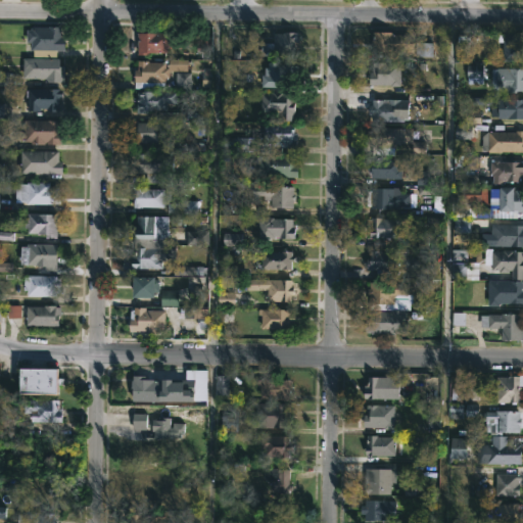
[(60,26),(59,36),(63,36),(63,50),(55,50),(55,56),(32,56),(31,42),(26,42),(26,29),(30,29),(30,27),(60,26)]
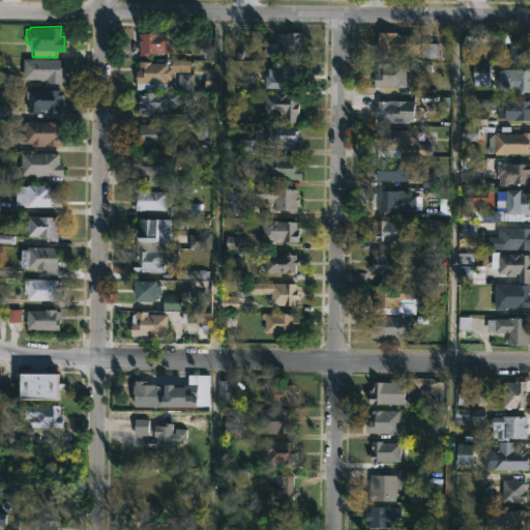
[(169,53),(138,53),(139,32),(184,33),(184,48),(169,48),(169,53)]
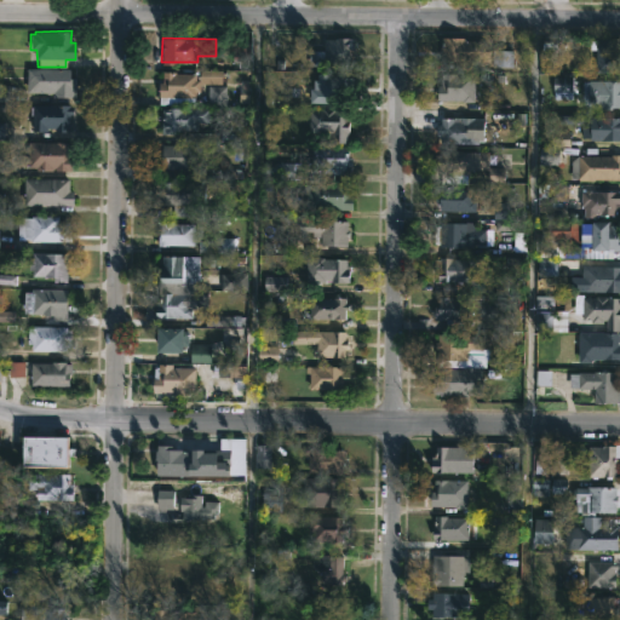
[(323,67),(309,67),(309,50),(323,51),(323,39),(354,38),(354,51),(349,51),(349,67),(323,67)]
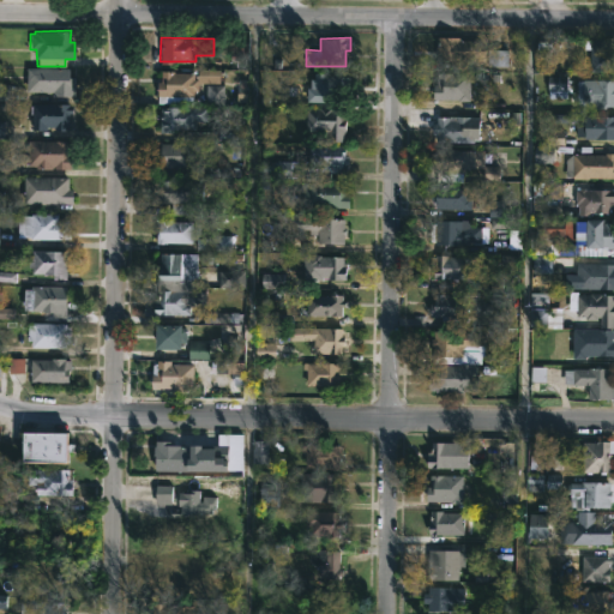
[(459,37),(459,40),(486,40),(486,49),(509,49),(509,65),(487,65),(487,73),(473,72),(473,65),(452,64),(452,60),(435,60),(435,47),(438,47),(438,37),(459,37)]
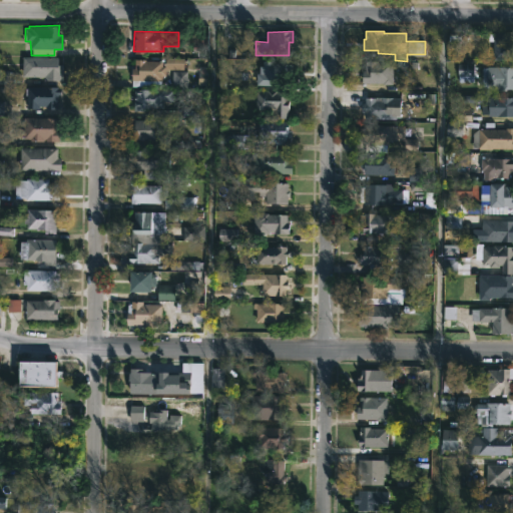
[(449,46),(461,45),(460,33),(448,34),(449,46)]
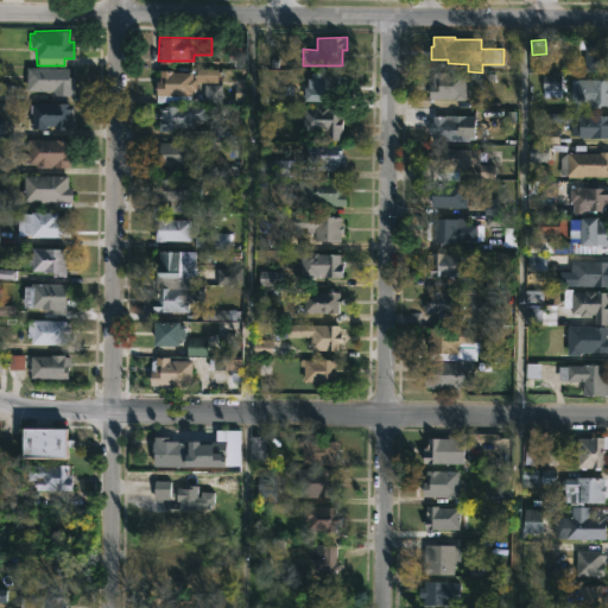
[(229,61),(244,62),(244,44),(229,44),(229,61)]
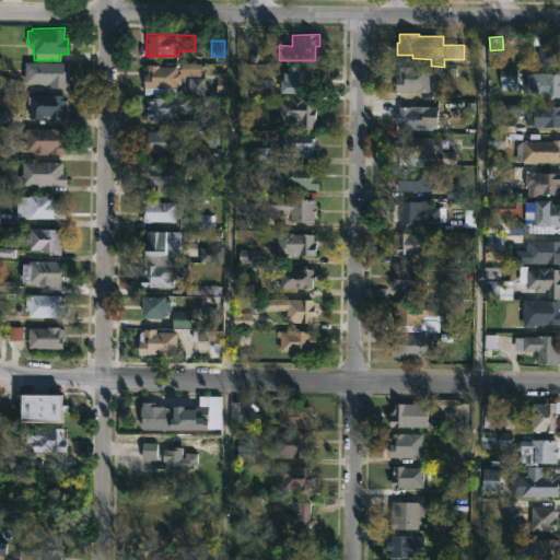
[(63,62),(63,70),(68,70),(68,88),(48,88),(48,83),(24,83),(24,61),(63,62)]
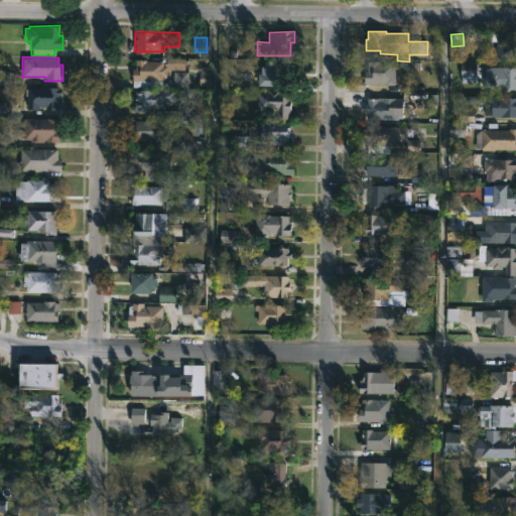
[(178,57),(177,70),(165,70),(165,76),(162,76),(162,82),(132,81),(132,79),(129,79),(129,66),(131,66),(131,59),(162,60),(162,67),(165,67),(165,57),(178,57)]
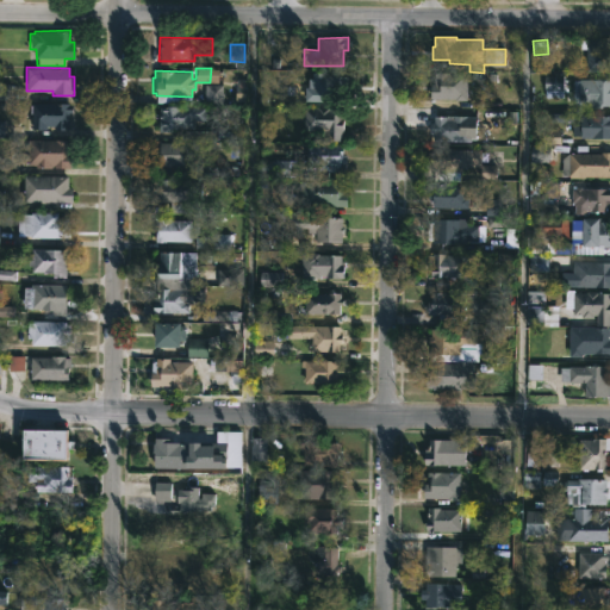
[(467,98),(467,100),(430,98),(430,83),(434,83),(434,72),(467,73),(467,98)]
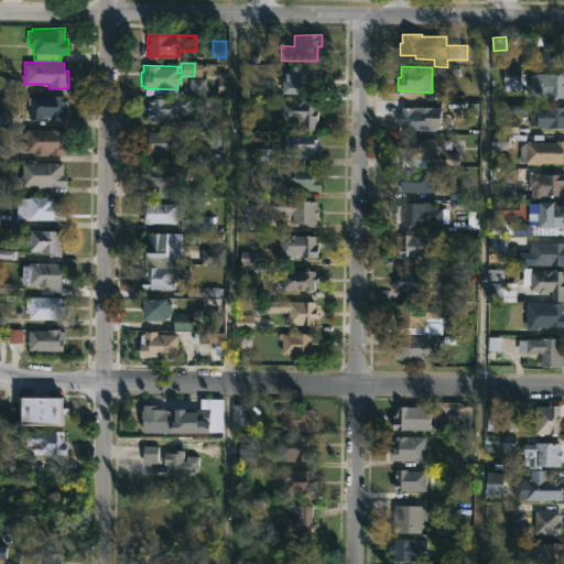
[(300,67),(300,69),(308,69),(307,94),(282,94),(282,69),(289,69),(289,67),(300,67)]
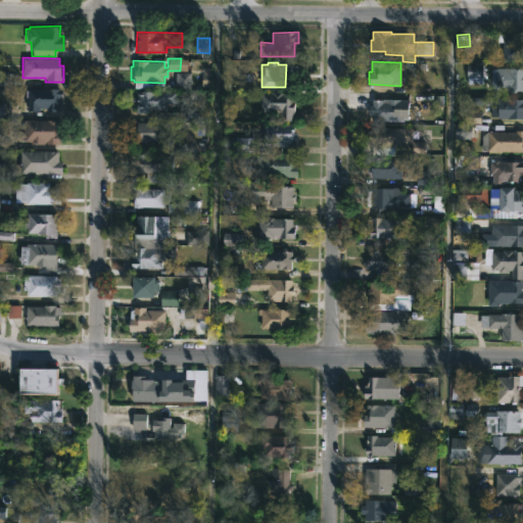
[(482,84),(483,65),(467,64),(467,84),(482,84)]
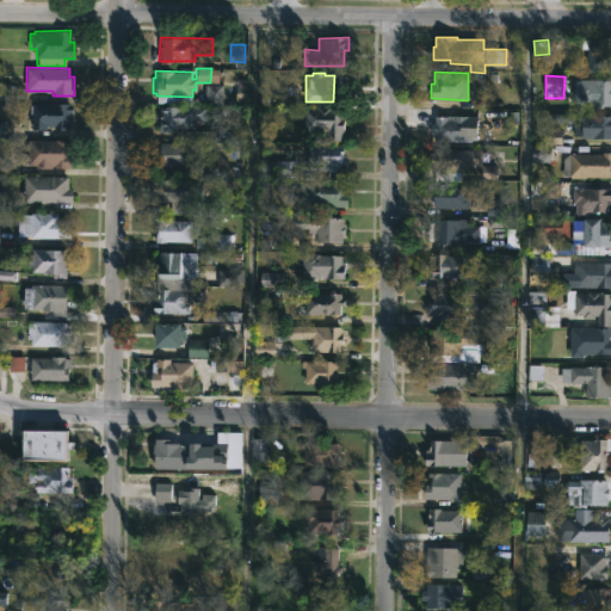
[(610,79),(610,106),(604,106),(604,109),(580,107),(580,105),(573,105),(573,80),(610,79)]
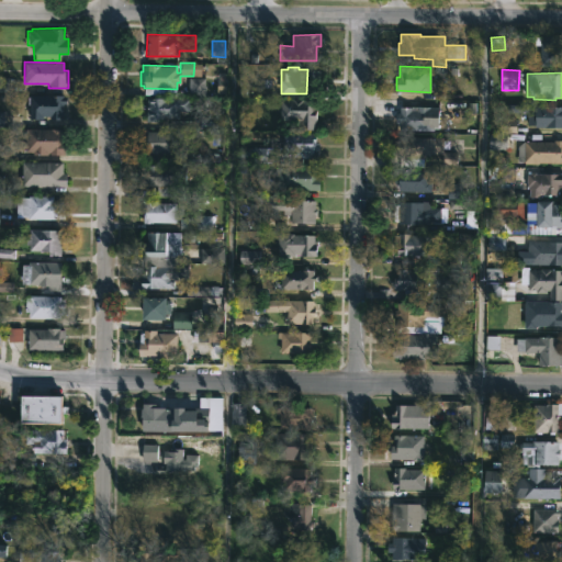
[(204,92),(205,78),(189,78),(189,92),(204,92)]
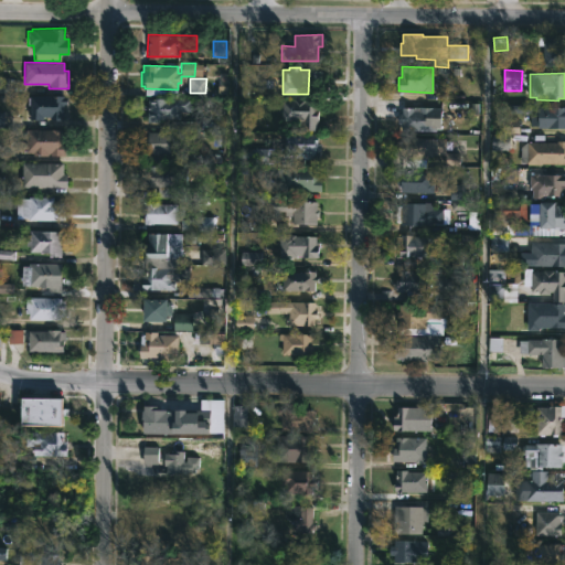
[(63,95),(63,97),(66,97),(66,105),(63,105),(62,120),(50,120),(43,117),(43,121),(29,121),(29,105),(27,105),(28,97),(29,95),(63,95)]
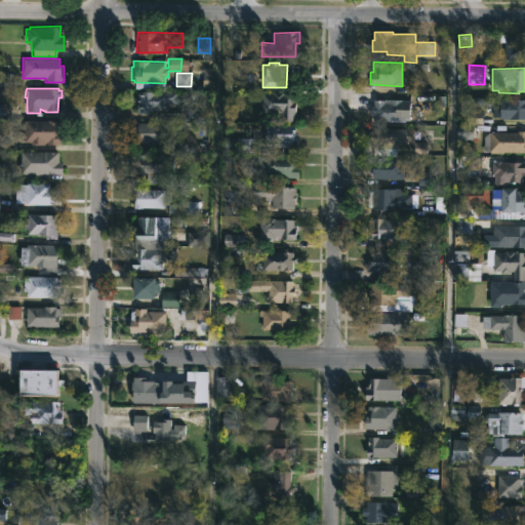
[(167,103),(167,111),(148,111),(148,113),(136,113),(136,108),(134,108),(134,91),(176,91),(176,103),(167,103)]
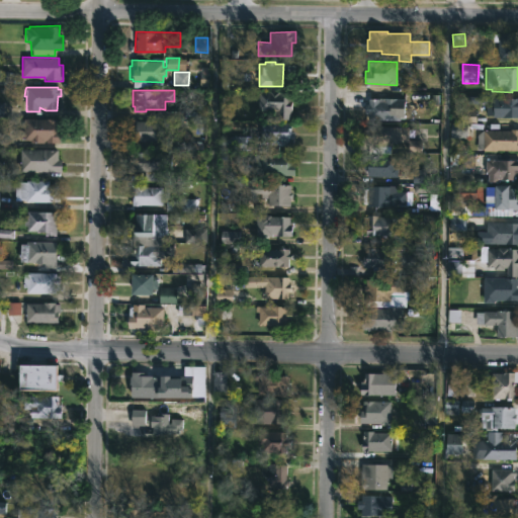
[(279,90),(291,92),(291,111),(290,111),(290,119),(269,119),(269,115),(266,115),(264,109),(258,109),(258,91),(279,90)]
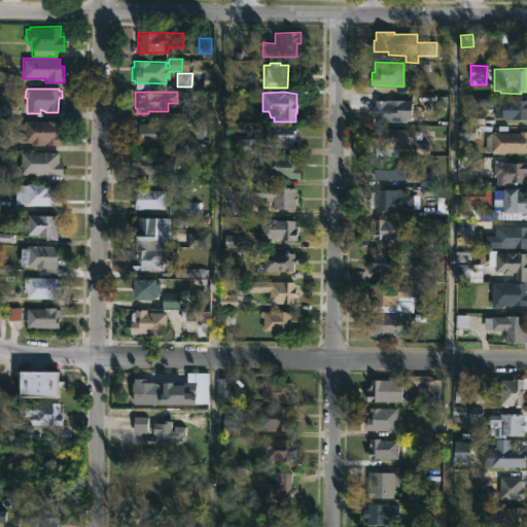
[(477,106),(493,106),(493,93),(477,93),(477,106)]
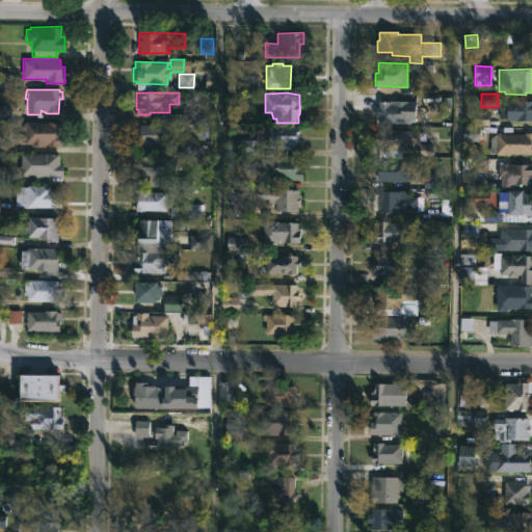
[(531,100),(531,121),(506,121),(506,118),(499,118),(499,109),(503,109),(503,102),(507,102),(507,100),(531,100)]
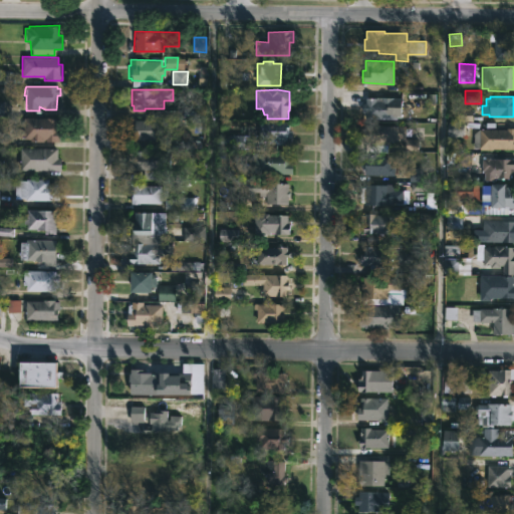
[(402,97),(401,117),(397,117),(397,119),(365,118),(366,110),(362,110),(362,103),(365,103),(365,97),(402,97)]
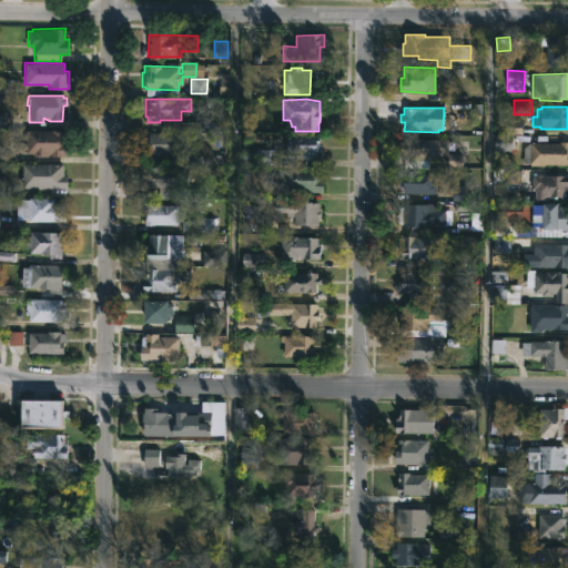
[(63,130),(62,143),(64,143),(64,158),(18,156),(18,141),(24,141),(24,130),(63,130)]
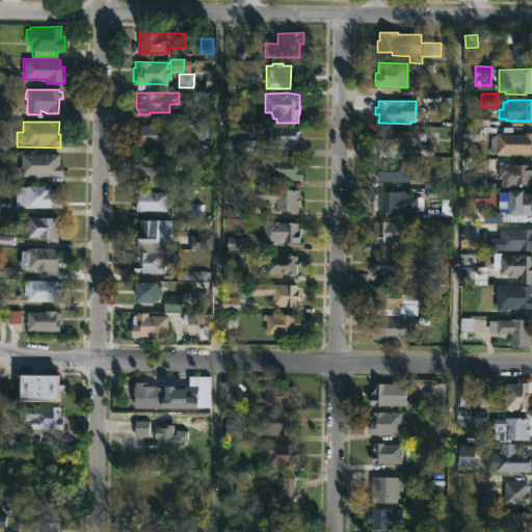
[(160,125),(159,142),(138,142),(139,124),(160,125)]
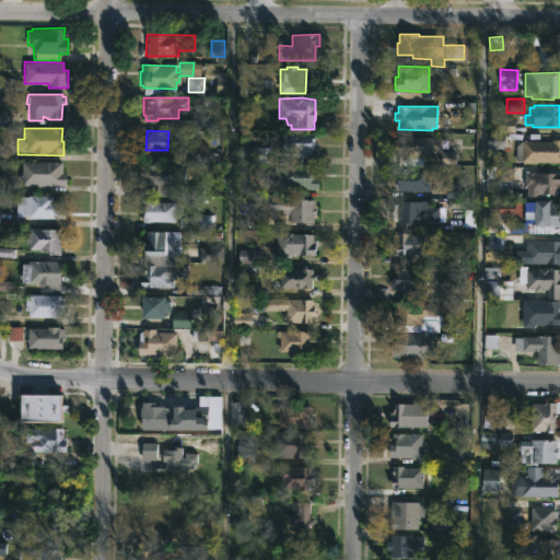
[(314,132),(314,141),(317,141),(316,158),(301,158),(301,165),(265,164),(265,162),(237,162),(237,147),(264,147),(264,135),(281,135),(281,132),(314,132)]
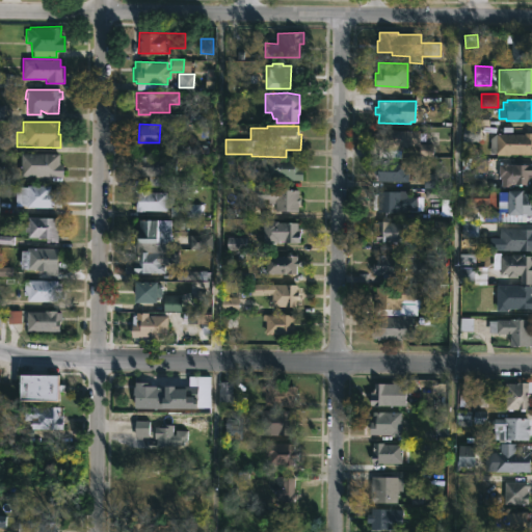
[(480,129),(463,128),(462,140),(479,142),(480,129)]
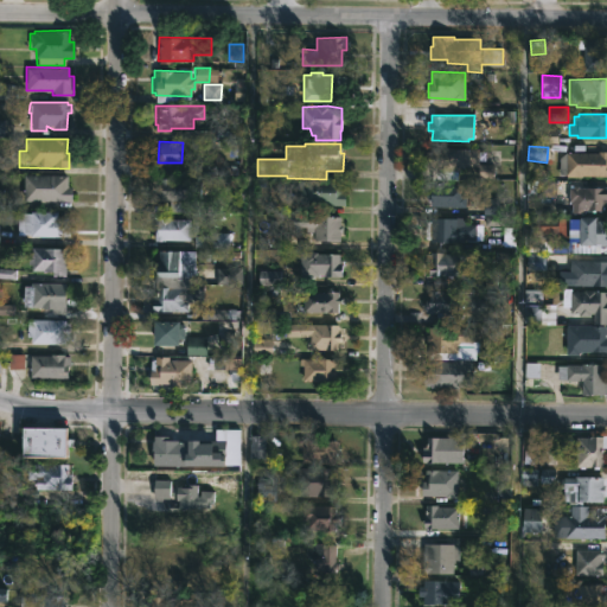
[(493,166),(493,178),(478,178),(478,174),(467,174),(467,166),(460,166),(460,171),(432,171),(432,148),(479,148),(479,164),(493,165),(493,166)]
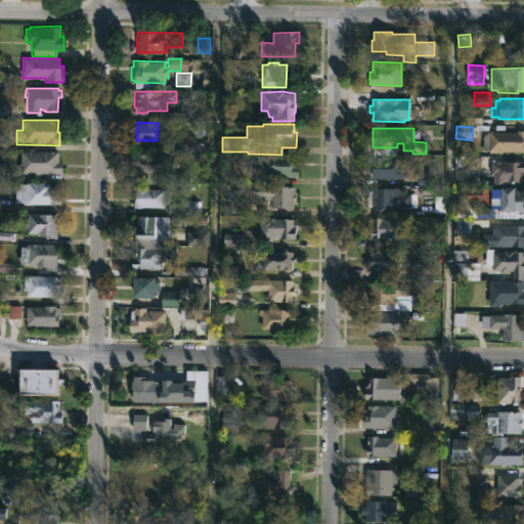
[(523,131),(523,153),(488,153),(488,150),(483,150),(483,131),(523,131)]
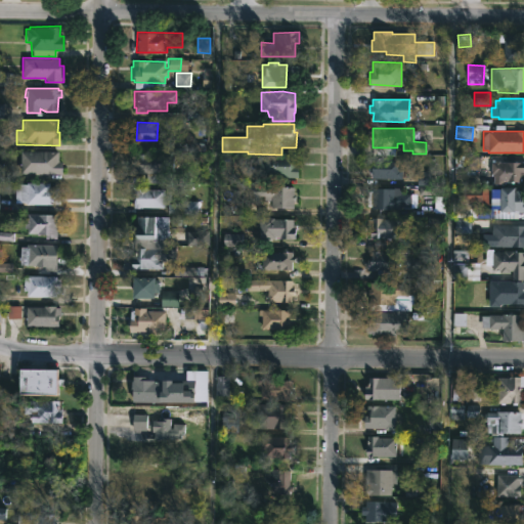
[(58,151),(58,162),(61,162),(61,174),(19,173),(19,150),(58,151)]
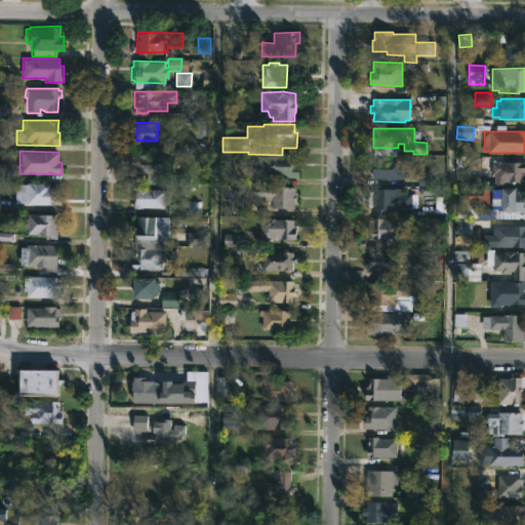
[(295,164),(298,165),(298,177),(259,177),(259,173),(253,173),(253,165),(257,165),(257,156),(283,156),(283,153),(295,153),(295,164)]
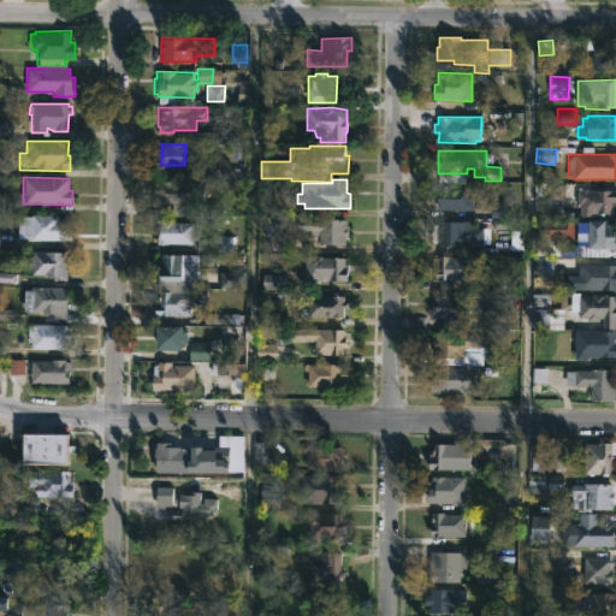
[(213,201),(213,213),(199,213),(197,215),(172,214),(172,203),(160,203),(160,182),(203,183),(203,201),(213,201)]
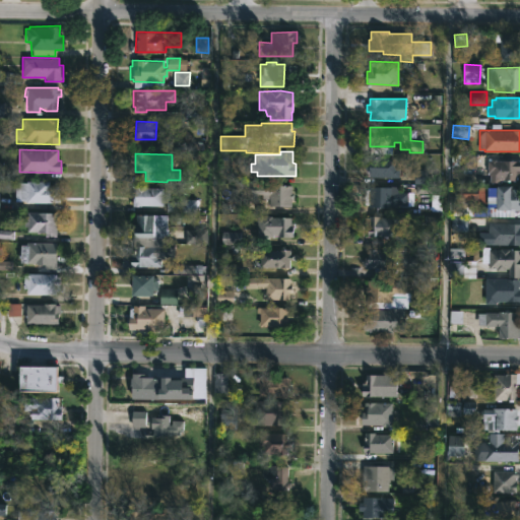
[(485,155),(485,169),(460,168),(460,165),(456,165),(456,159),(460,159),(460,154),(485,155)]
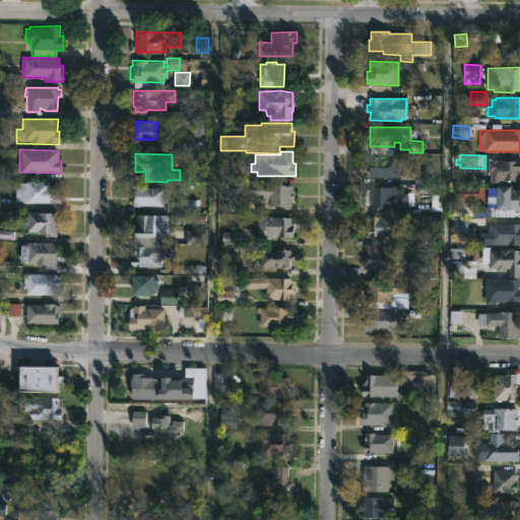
[(381,155),(381,156),(397,157),(396,178),(366,177),(366,155),(381,155)]
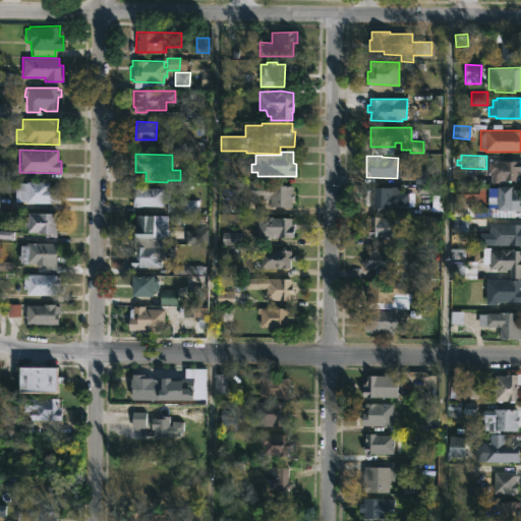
[(497,159),(497,161),(520,161),(520,177),(517,177),(517,180),(501,180),(501,183),(490,182),(490,172),(488,172),(488,159),(497,159)]
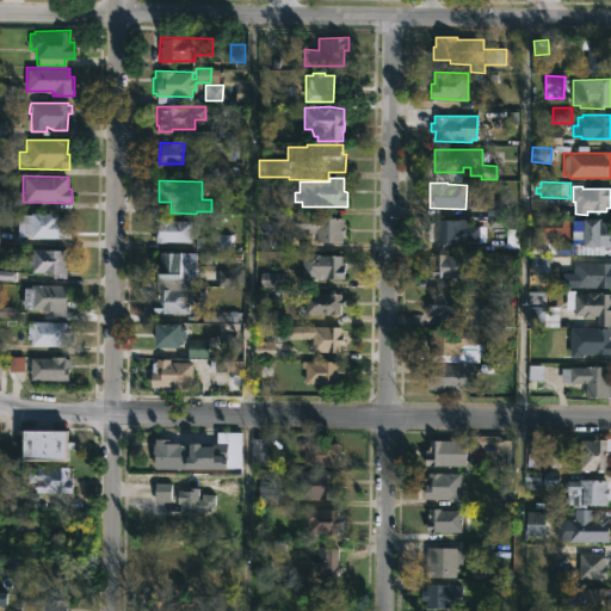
[(487,215),(501,216),(501,202),(487,202),(487,215)]
